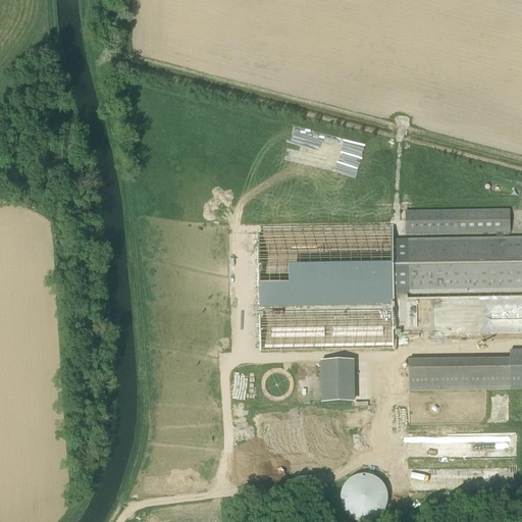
[(389,296),(407,295),(521,292),(521,239),(504,239),(503,239),(503,237),(510,237),(510,233),(510,210),(405,211),(406,212),(406,221),(406,236),(497,235),(497,239),(406,241),(393,241),(393,228),(261,231),(257,231),(259,309),(261,309),(390,307),(389,296)]
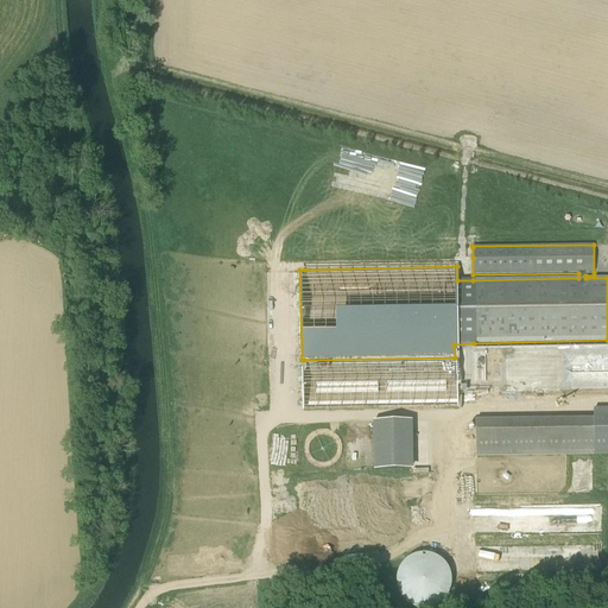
[(457,401),(457,392),(475,392),(475,393),(607,390),(607,346),(456,349),(456,363),(299,366),(301,404),(457,401)]
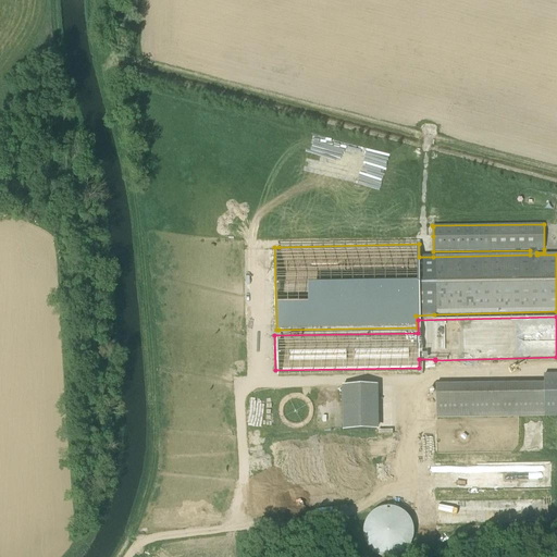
[(435,386),(435,419),(556,417),(556,373),(544,374),(544,384),(435,386)]
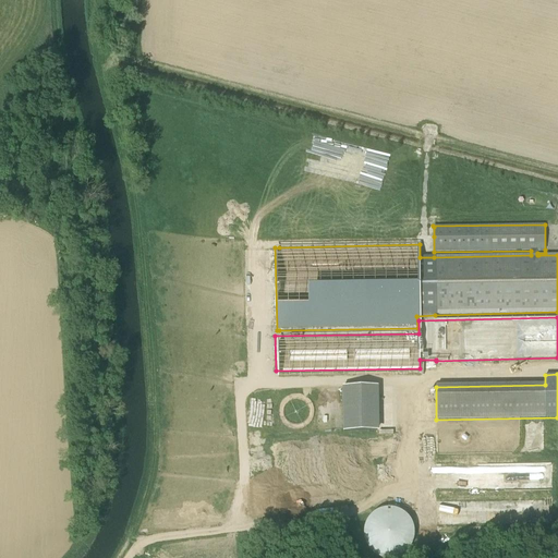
[(384,429),(383,384),(344,385),(347,431),(384,429)]
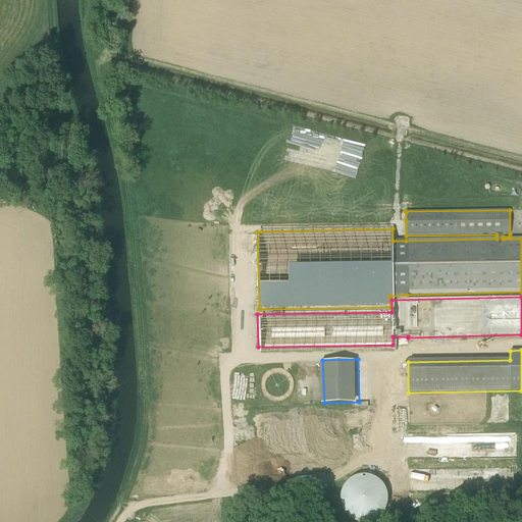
[(340,444),(340,450),(360,452),(360,446),(340,444)]
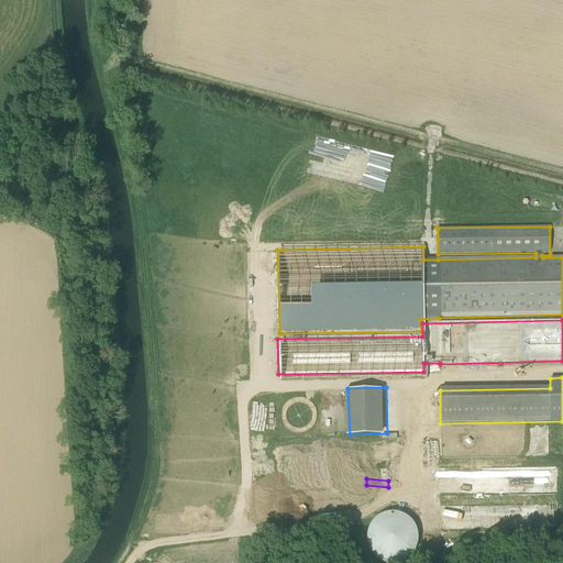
[(410,520),(408,518),(405,516),(400,515),(397,514),(394,514),(392,514),(388,514),(385,515),(381,517),(377,518),(376,520),(374,522),(372,526),(371,528),(368,532),(368,536),(368,539),(368,542),(370,544),(371,548),(372,550),(373,553),(376,556),(381,560),(384,562),(387,562),(392,562),(393,562),(396,562),(399,562),(401,562),(405,560),(407,559),(410,556),(411,554),(414,552),(416,550),(417,547),(417,543),(418,539),(418,536),(418,532),(417,530),(416,527),(414,525),(412,522),(410,520)]
